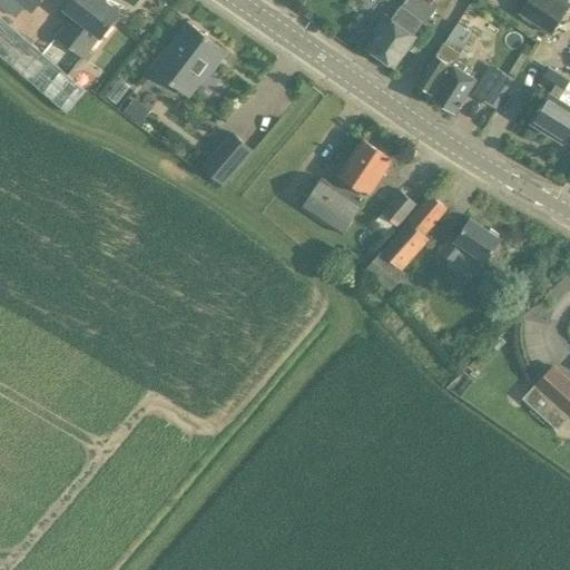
[(0,0),(0,6),(17,19),(25,9),(31,13),(41,0),(0,0)]
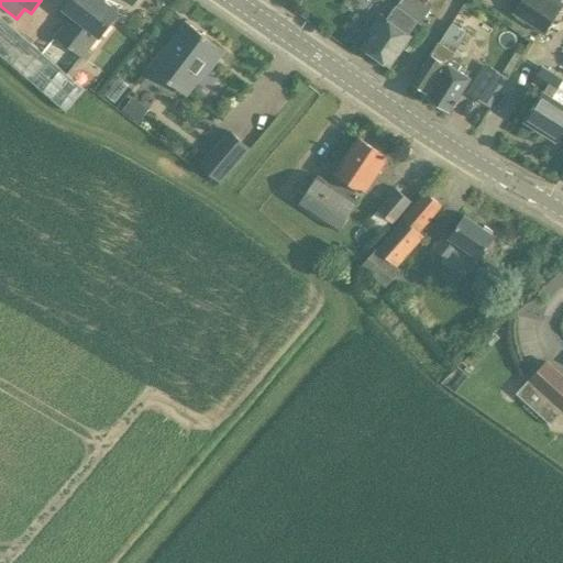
[(99,37),(118,13),(100,0),(72,0),(65,10),(68,12),(59,23),(64,26),(56,36),(83,56),(98,37),(99,37)]
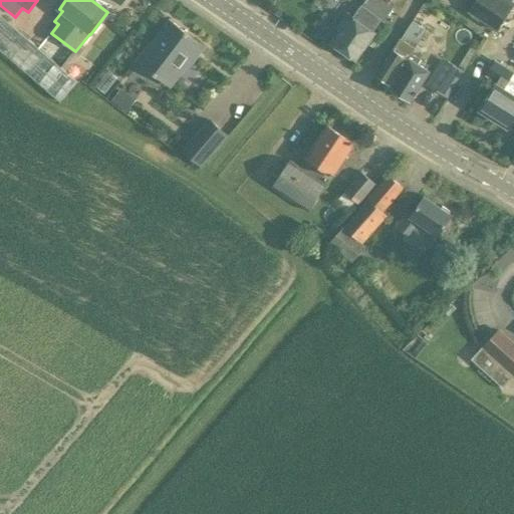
[(477,0),(470,11),(497,30),(513,5),(505,0),(477,0)]
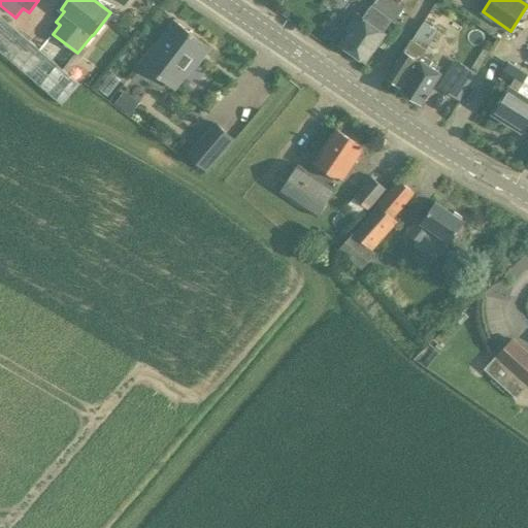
[(382,34),(391,21),(371,7),(363,20),(358,15),(348,30),(351,31),(340,45),(365,62),(384,35),(382,34)]
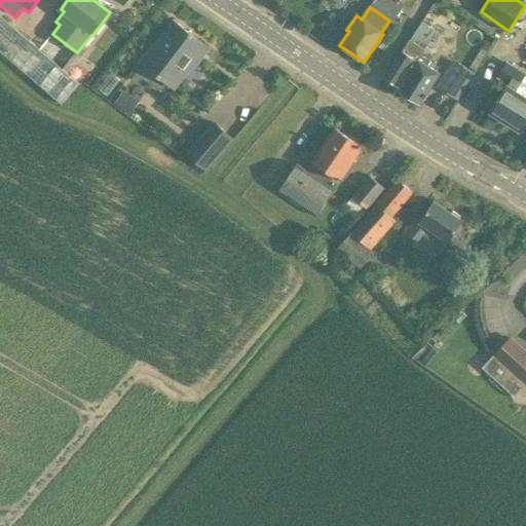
[(0,51),(62,105),(78,85),(0,16),(0,51)]
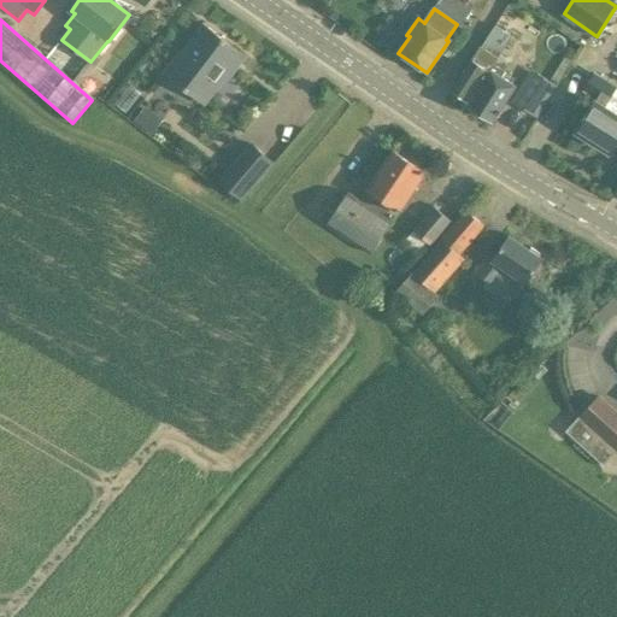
[(182,56),(178,54),(163,75),(186,93),(187,90),(204,104),(217,88),(215,87),(225,72),(230,77),(244,59),(223,45),(225,42),(204,25),(184,50),(186,51),(182,56)]
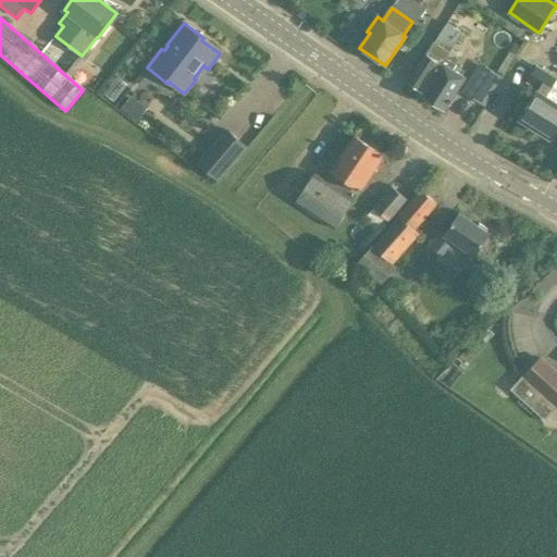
[(423,96),(444,110),(466,77),(453,70),(456,64),(446,59),(461,34),(447,25),(435,44),(434,44),(408,83),(424,94),(423,96)]
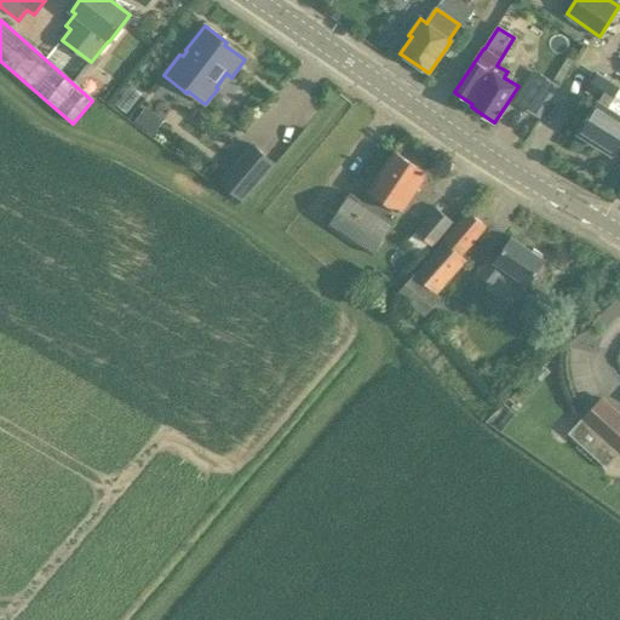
[(560,89),(533,72),(512,105),(539,121),(560,89)]
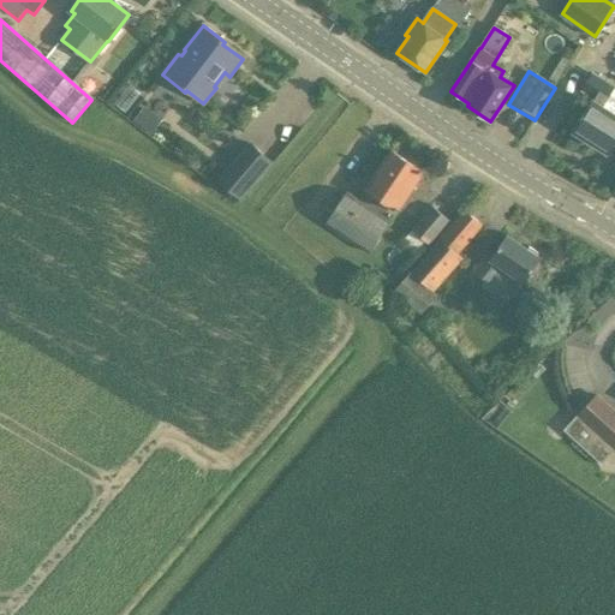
[(574,131),(609,153),(614,142),(614,117),(601,108),(614,88),(593,75),(584,90),(596,97),(574,131)]
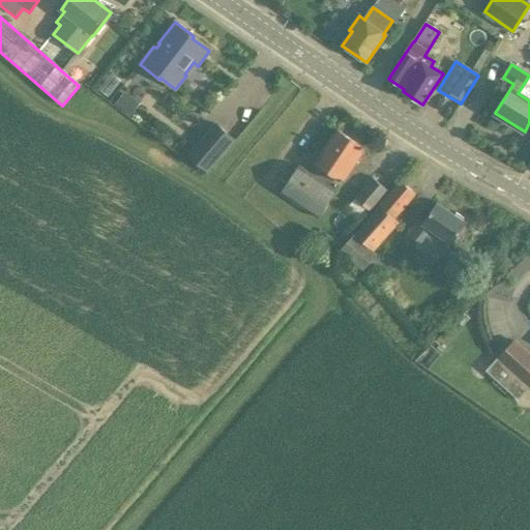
[(187,156),(207,173),(234,141),(214,125),(187,156)]
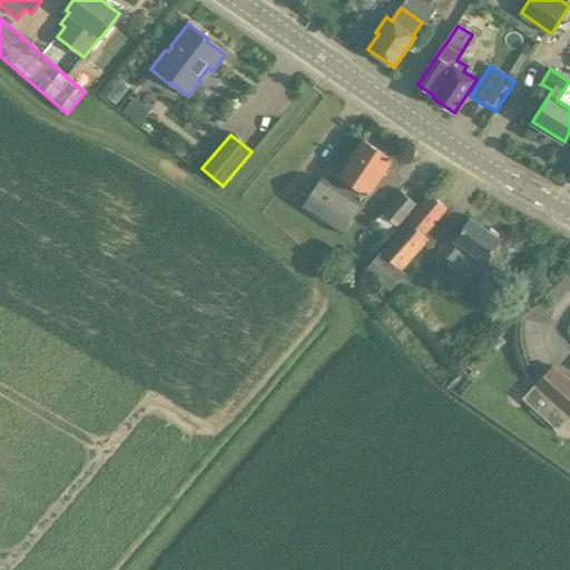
[(379,184),(377,183),(392,160),(360,139),(356,145),(356,147),(336,177),(338,178),(333,186),(322,179),(303,208),(342,235),(362,206),(361,205),(365,197),(366,198),(371,192),(373,193),(379,184)]
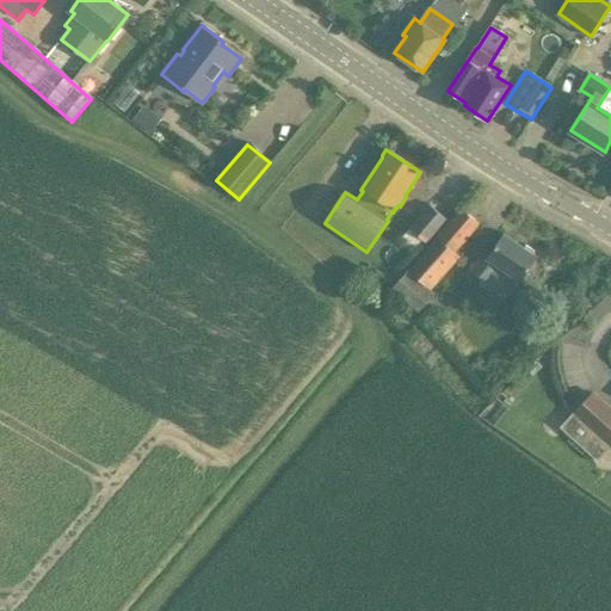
[(409,229),(427,245),(448,221),(430,205),(409,229)]
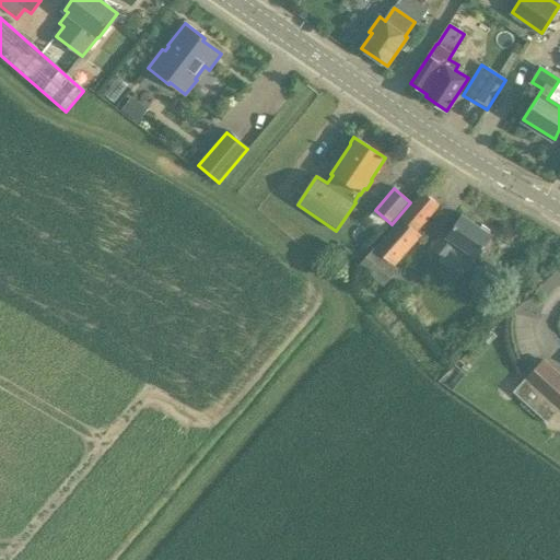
[(412,203),(410,202),(392,224),(372,246),(374,246),(359,265),(384,286),(397,268),(395,266),(421,236),(418,233),(440,207),(422,191),(412,203)]
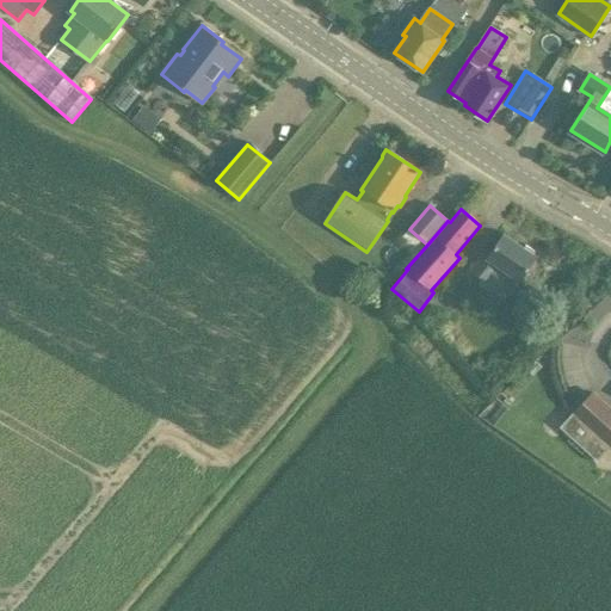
[(480,287),(504,303),(535,257),(503,235),(488,258),(482,254),(470,272),(483,281),(480,287)]
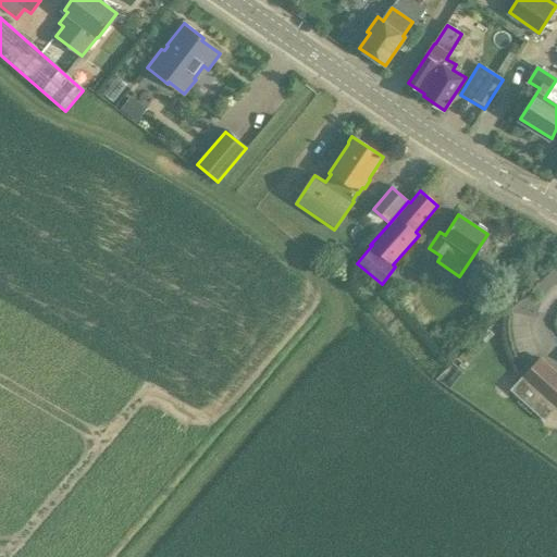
[(556,405),(556,403),(556,372),(540,357),(523,374),(556,405)]
